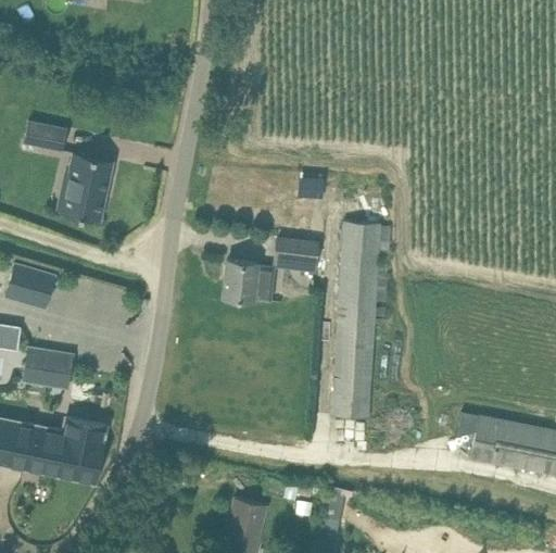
[(29,122),(25,143),(62,151),(66,130),(29,122)]
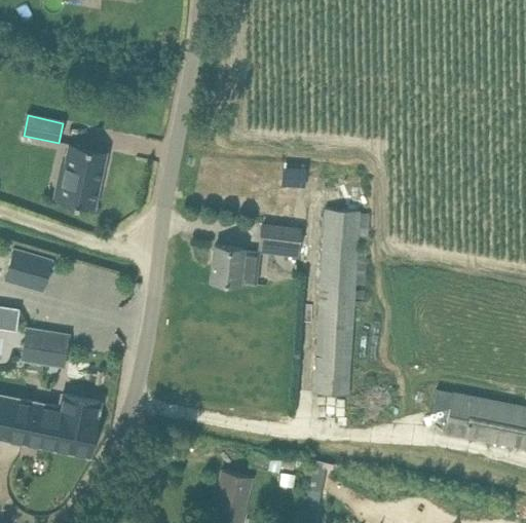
[(107,153),(69,145),(64,167),(62,167),(54,201),(95,210),(107,153)]
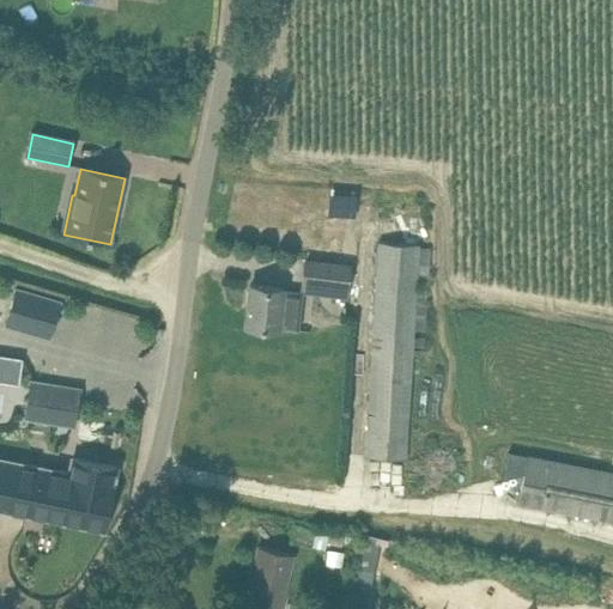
[(378,245),(365,461),(406,462),(419,248),(378,245)]
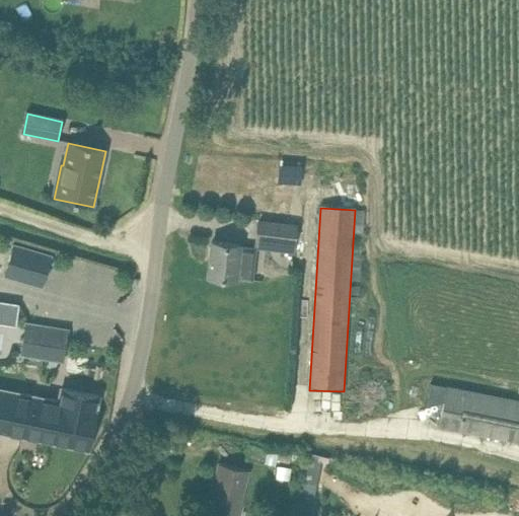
[(258,224),(256,241),(293,245),(295,228),(258,224)]
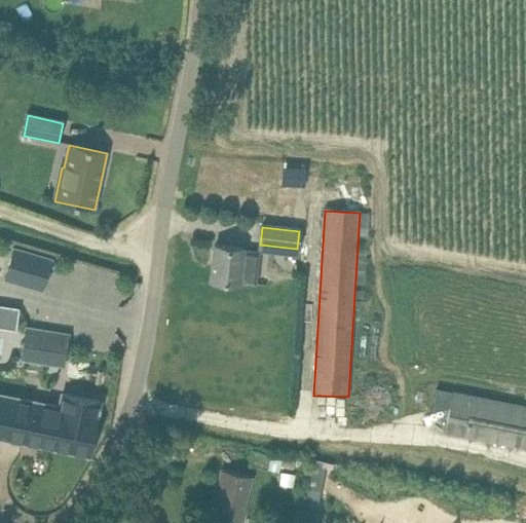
[(211,282),(239,285),(256,286),(259,254),(242,252),(242,251),(215,247),(211,282)]
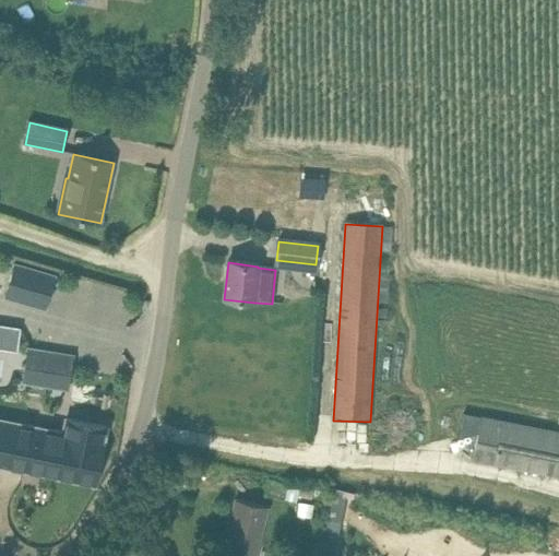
[(50,296),(55,280),(13,268),(4,297),(30,305),(33,291),(50,296)]
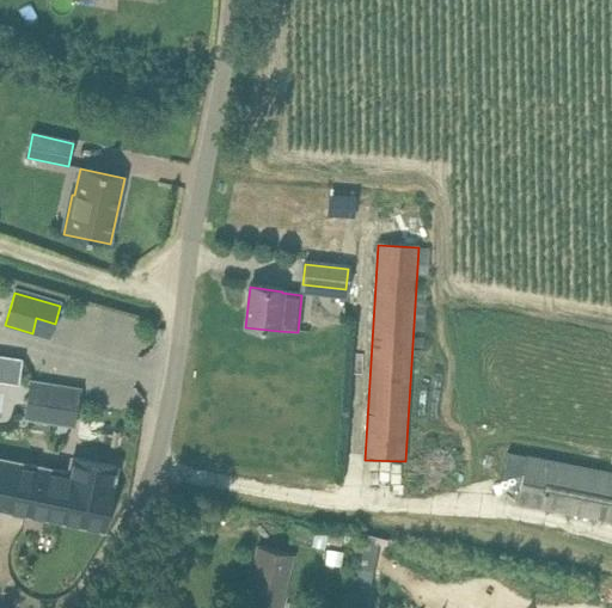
[(63,410),(67,388),(31,382),(28,405),(63,410)]
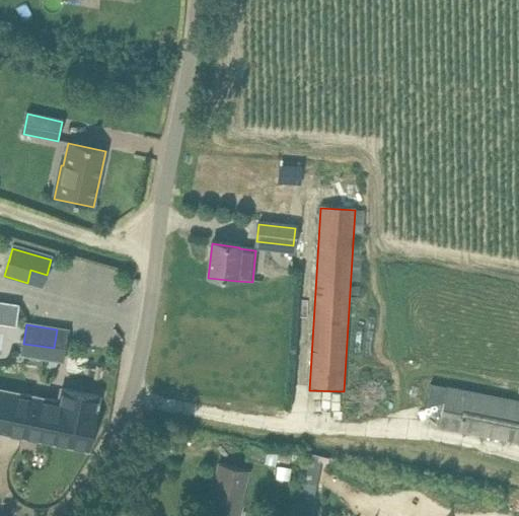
[(518,401),(429,383),(425,410),(441,404),(436,427),(518,443),(518,401)]
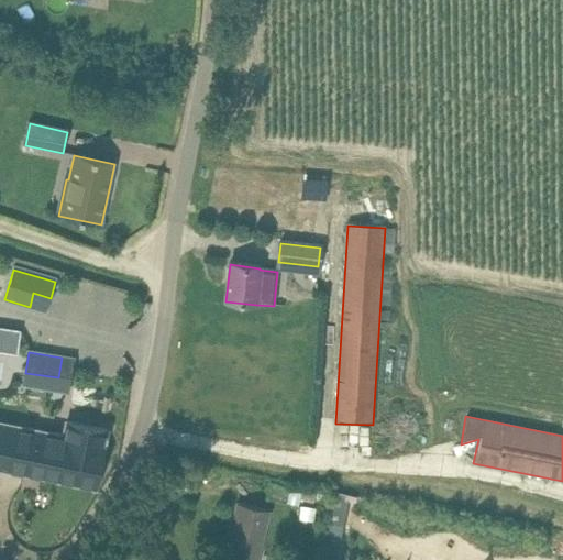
[(0,467),(74,485),(96,490),(107,432),(86,428),(83,441),(0,421),(0,467)]
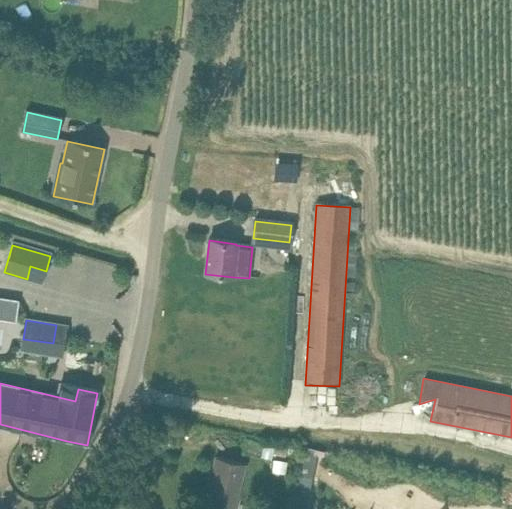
[(231,508),(243,466),(216,459),(204,508),(231,508)]
